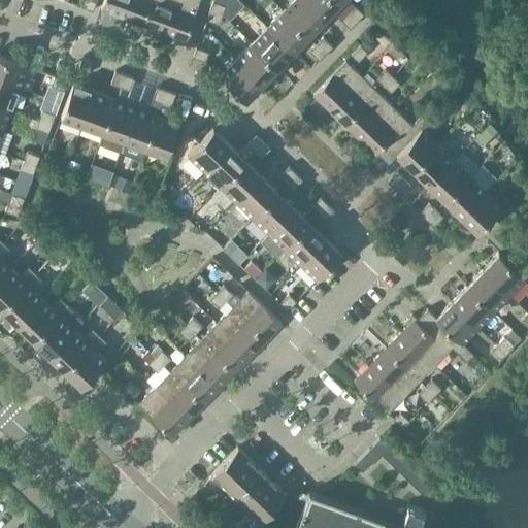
[(83,0),(80,6),(93,11),(97,2),(92,0),(83,0)]
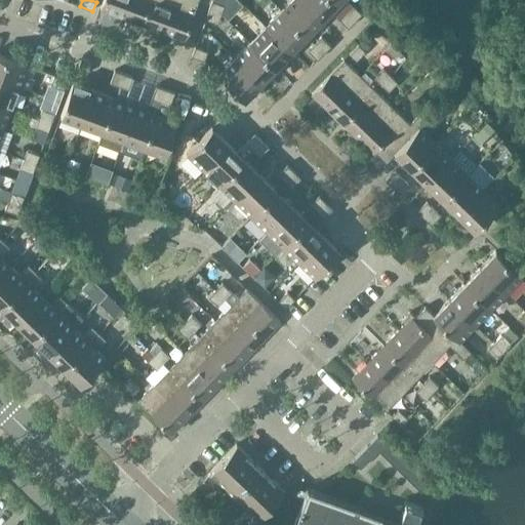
[(103,0),(101,8),(121,16),(127,0),(103,0)]
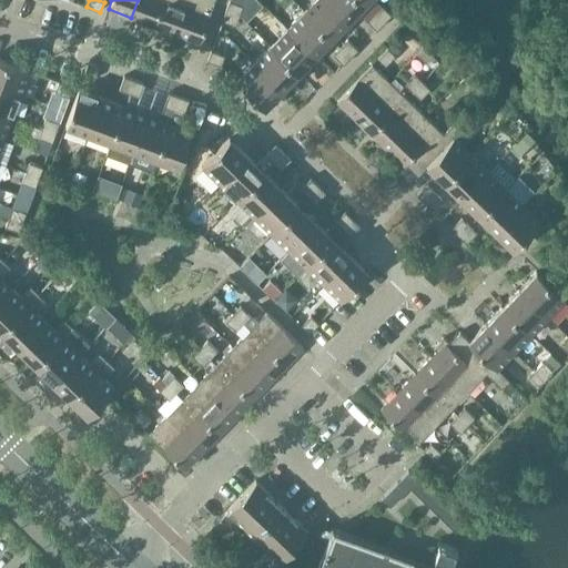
[(138,0),(131,18),(154,26),(163,0),(138,0)]
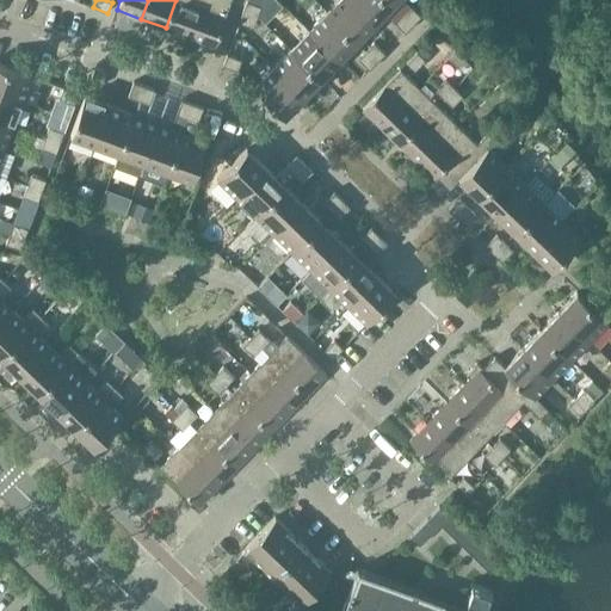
[(176,0),(166,28),(190,37),(203,0),(176,0)]
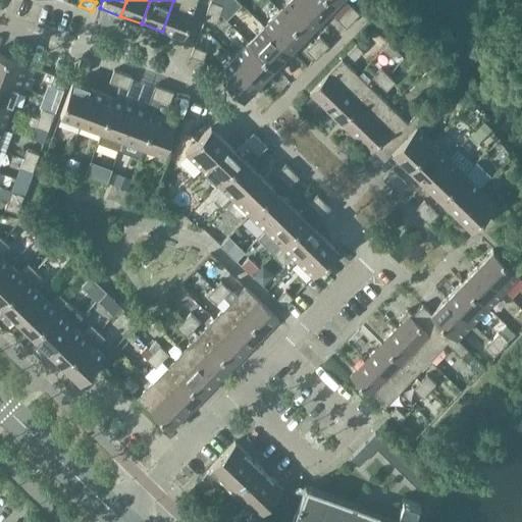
[(173,0),(162,32),(184,40),(198,0),(173,0)]
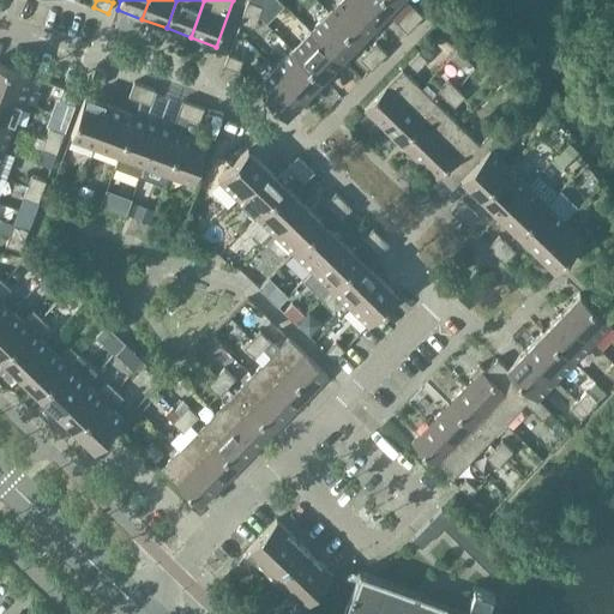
[(353,0),(341,0),(329,13),(359,42),(377,24),(353,0)]
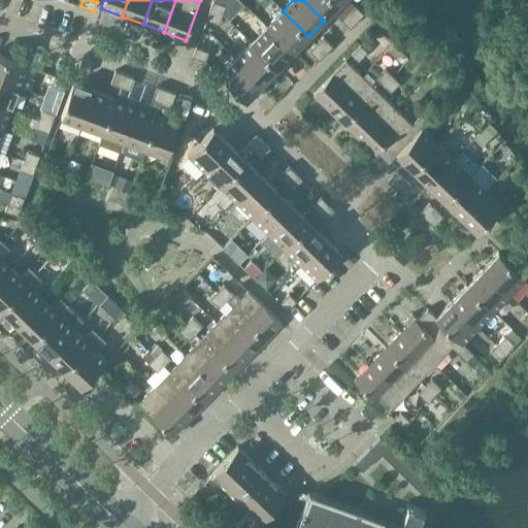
[(335,0),(303,0),(324,21),(339,4),(335,0)]
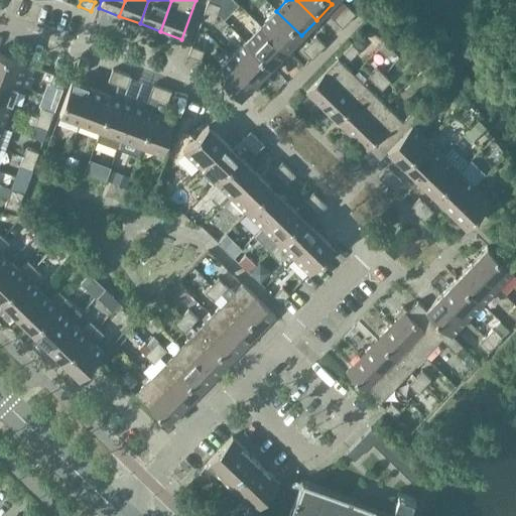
[(205,10),(218,14),(221,5),(209,1),(205,10)]
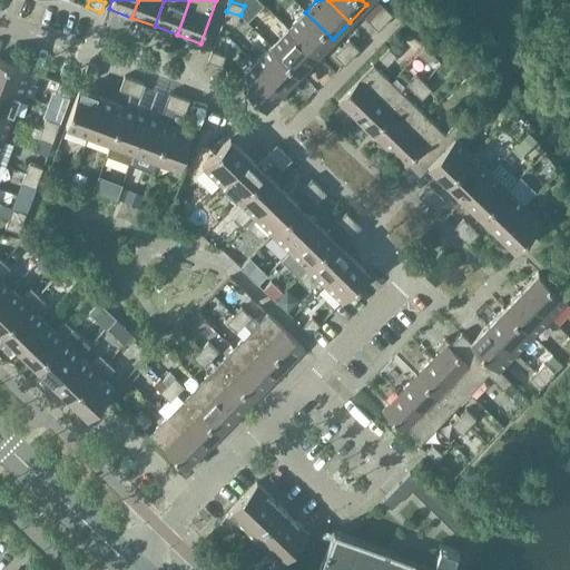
[(383,6),(375,12),(386,23),(393,16),(383,6)]
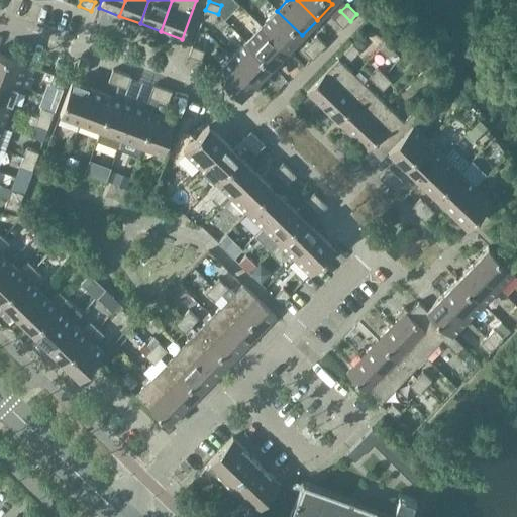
[(218,14),(205,10),(202,19),(214,23),(218,14)]
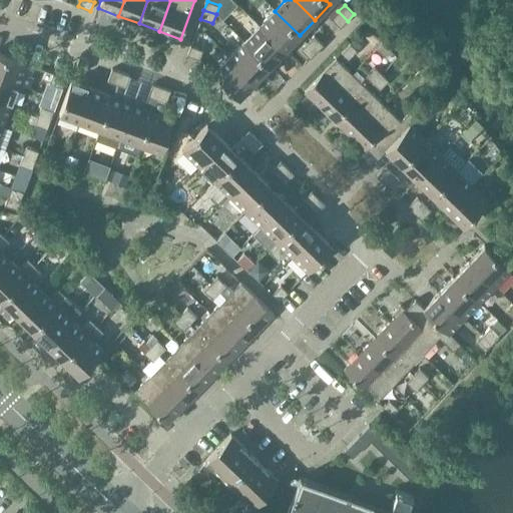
[(275,11),(260,26),(285,50),(300,35),(275,11)]
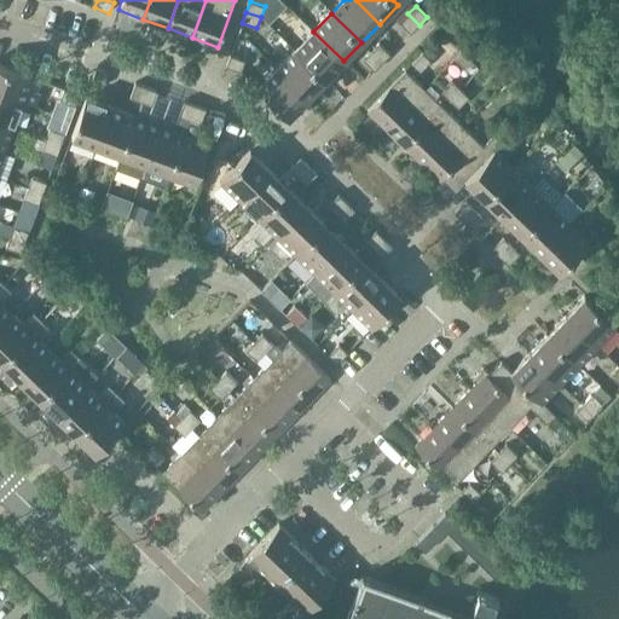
[(399,22),(411,34),(420,25),(408,13),(399,22)]
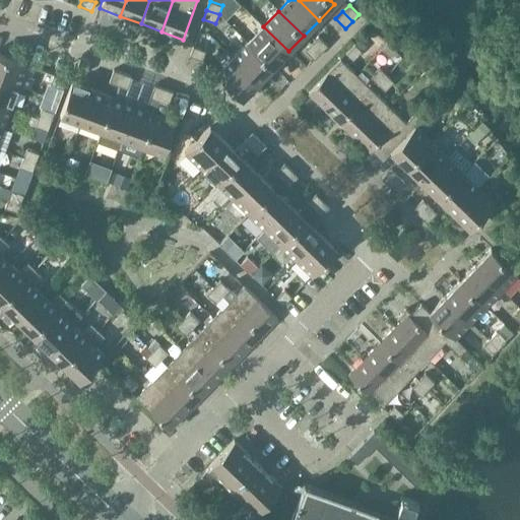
[(248,43),(273,67),(288,51),(263,26),(248,43)]
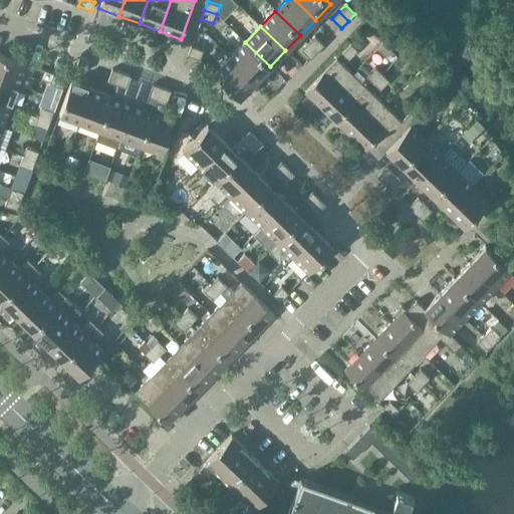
[(308,43),(317,52),(324,45),(315,36),(308,43)]
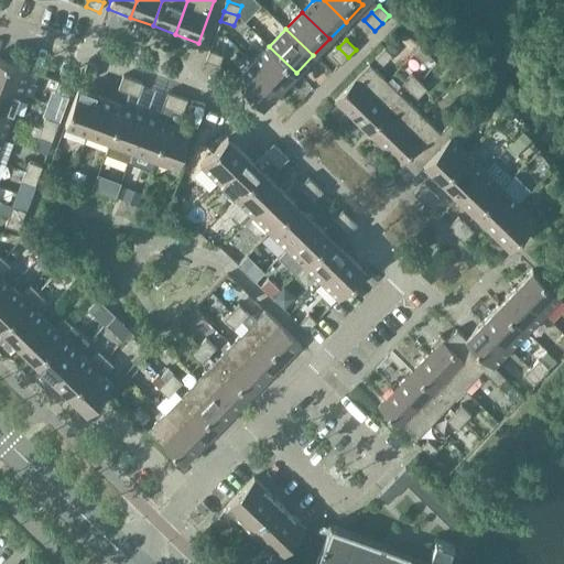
[(269,46),(252,63),(280,90),(296,73),(269,46)]
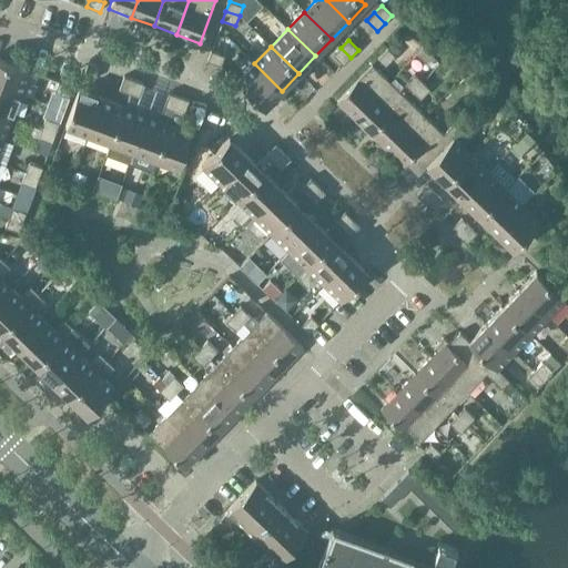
[(351,58),(341,48),(333,54),(344,66),(351,58)]
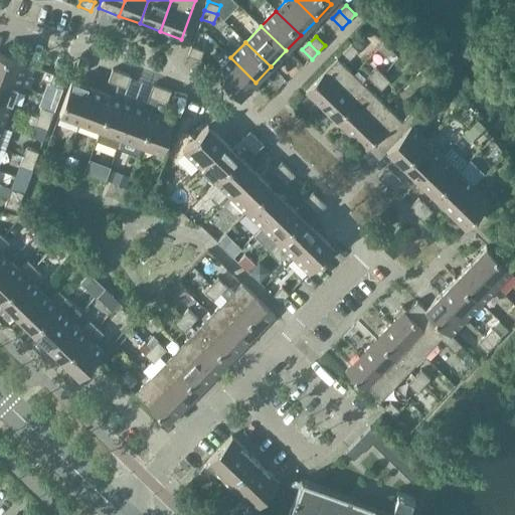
[(342,53),(349,60),(359,50),(352,43),(342,53)]
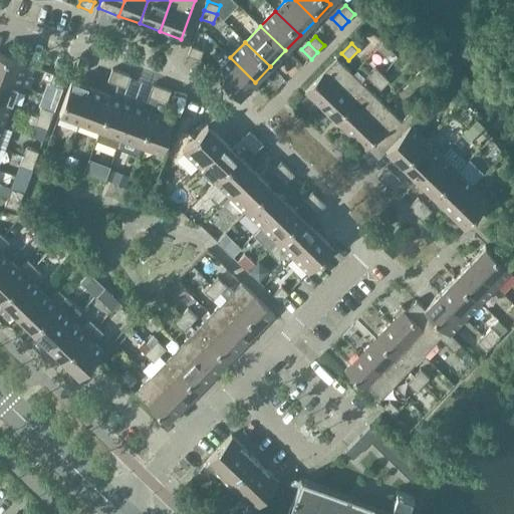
[(188,55),(200,59),(204,50),(191,46),(188,55)]
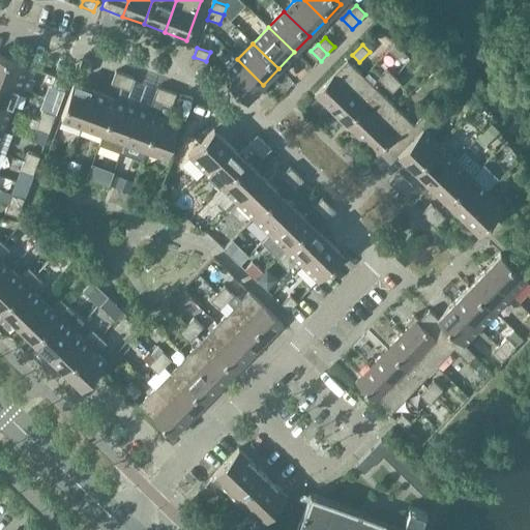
[(27,66),(0,56),(0,80),(19,87),(27,66)]
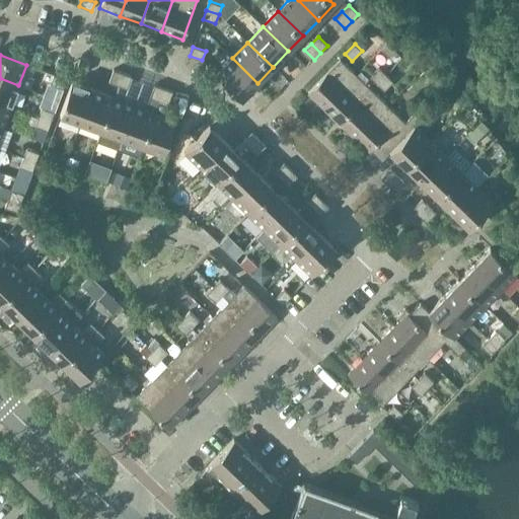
[(81,58),(76,70),(85,74),(90,61),(81,58)]
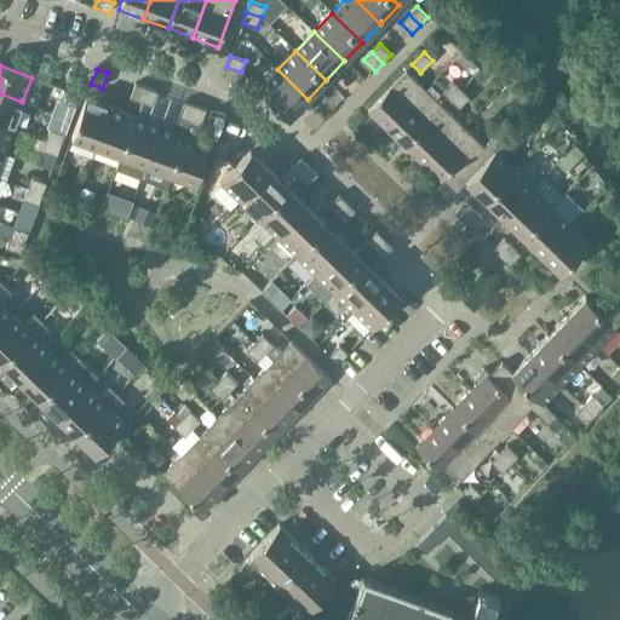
[(308,99),(277,69),(258,89),(288,118),(308,99)]
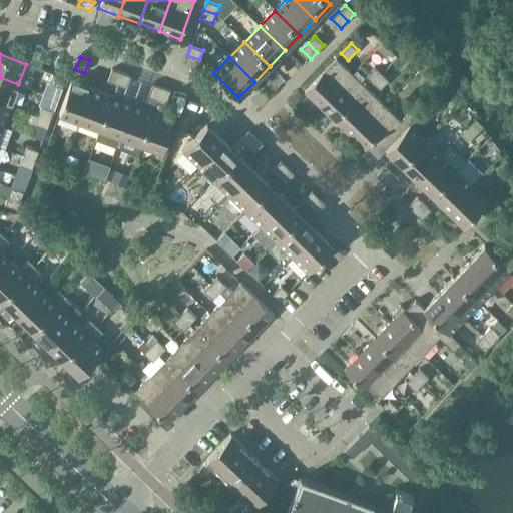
[(352,73),(336,58),(305,91),(321,106),(352,73)]
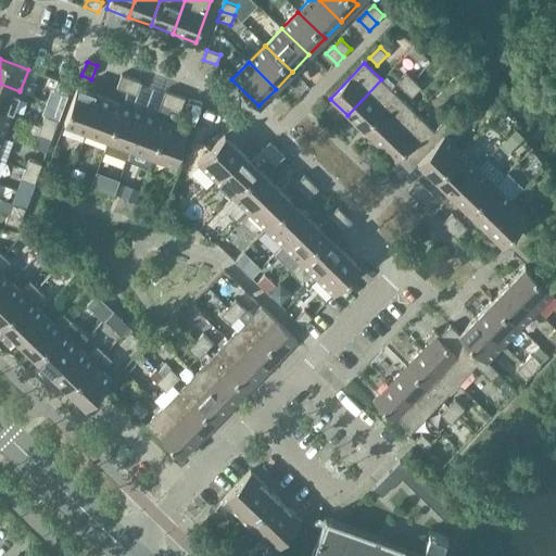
[(396,84),(404,90),(414,80),(406,73),(396,84)]
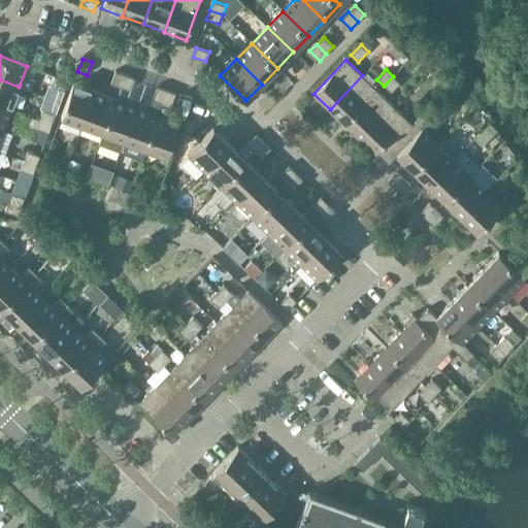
[(110,84),(120,87),(125,74),(116,71),(110,84)]
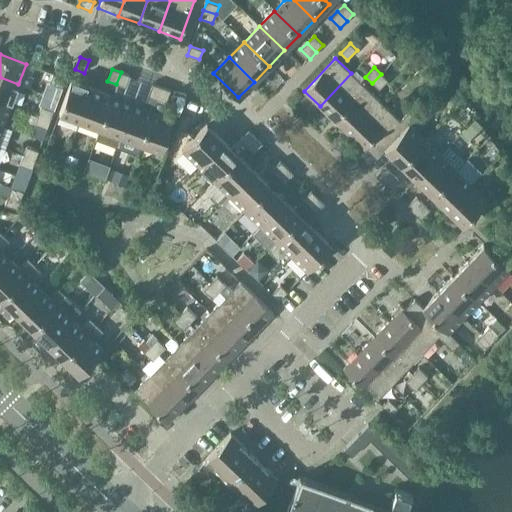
[(121,72),(116,84),(125,88),(130,75),(121,72)]
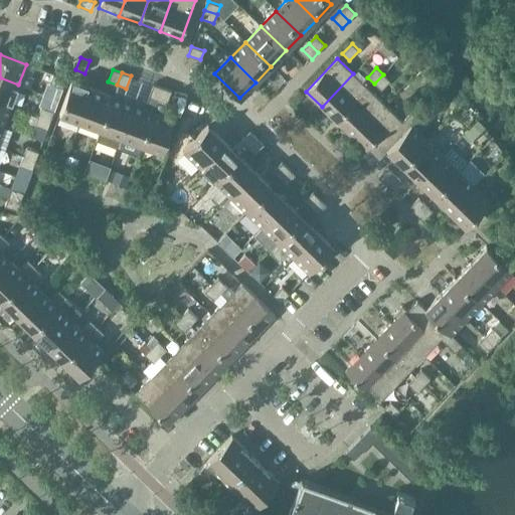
[(337,122),(369,89),(353,73),(322,107),(337,122)]
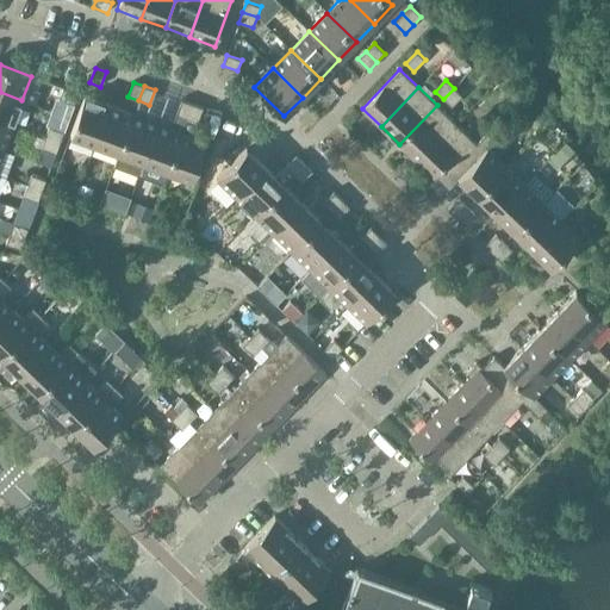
[(60,99),(74,105),(79,93),(63,88),(60,99)]
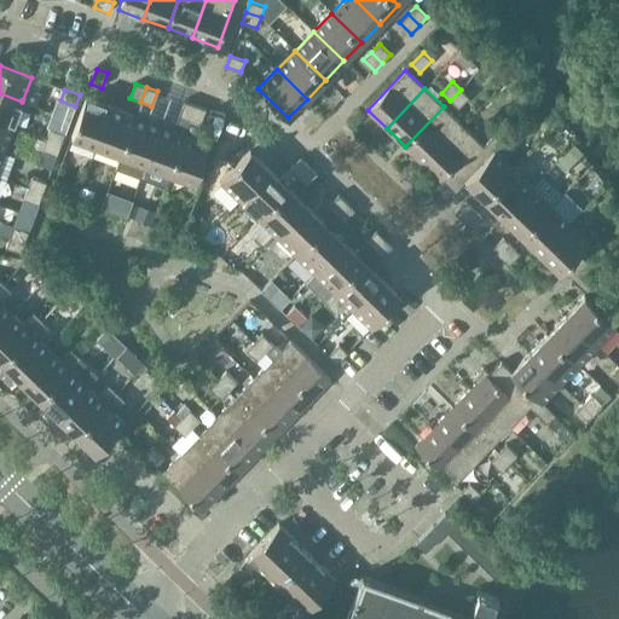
[(450,100),(458,109),(469,98),(461,90),(450,100)]
